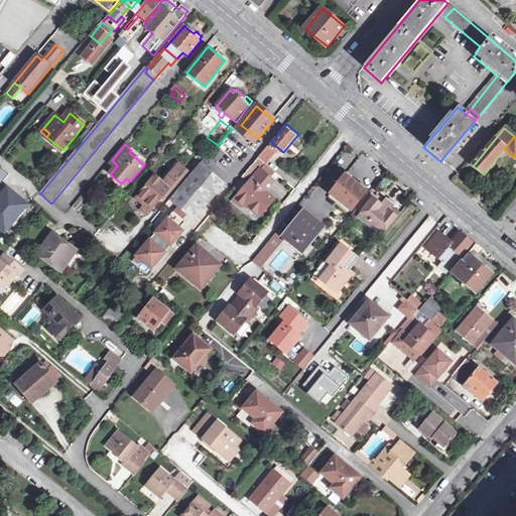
[(277,151),(268,144),(260,156),(268,162),(277,151)]
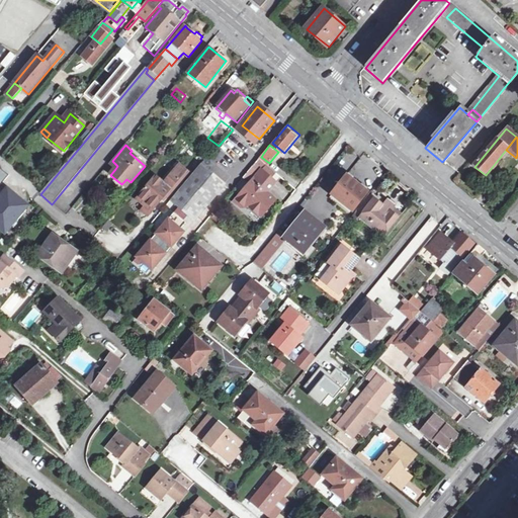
[(269,163),(261,157),(253,165),(258,170),(262,165),(274,175),(278,171),(269,163)]
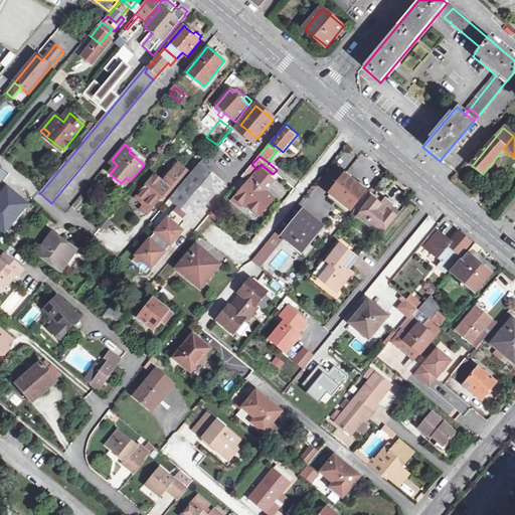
[(191,175),(199,166),(194,161),(186,172),(191,175)]
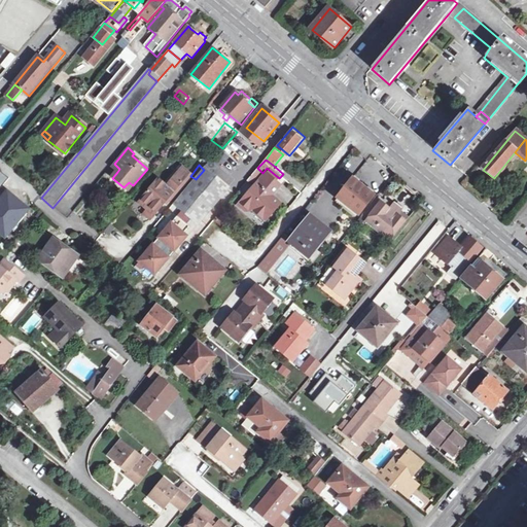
[(267,168),(262,173),(238,203),(247,210),(255,210),(268,220),(285,201),(276,194),(284,182),(279,178),(267,168)]
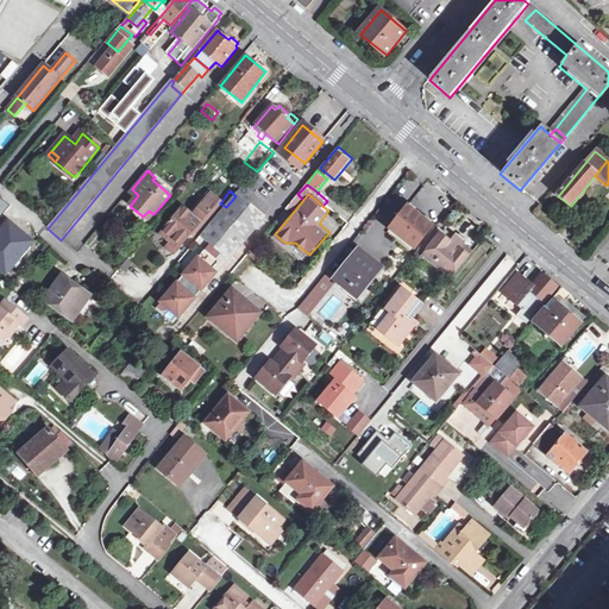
[(265,219),(237,195),(236,196),(226,207),(225,208),(201,237),(231,261),(265,219)]
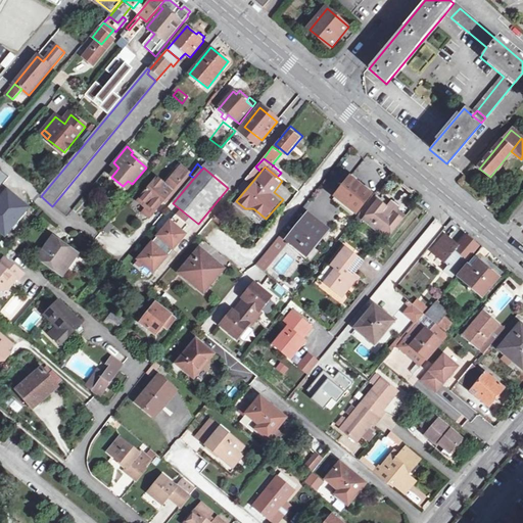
[(165,186),(161,190),(153,183),(137,201),(145,209),(148,206),(155,212),(168,198),(173,203),(193,179),(181,169),(165,186)]
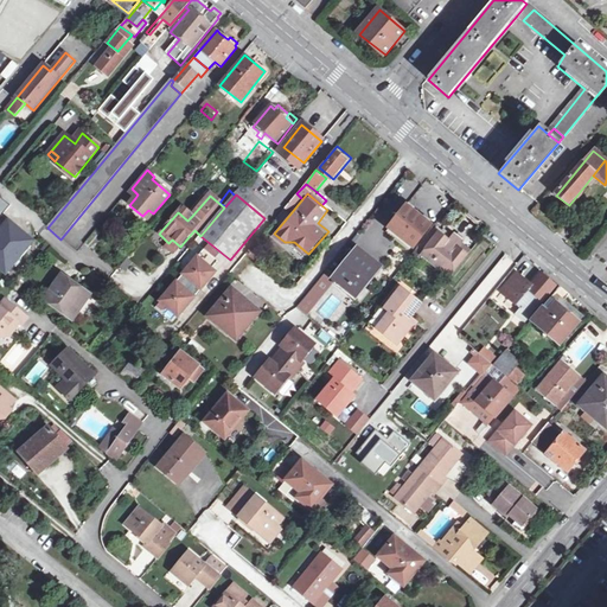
[(435,224),(408,200),(388,229),(402,240),(406,238),(417,247),(434,225),(435,224)]
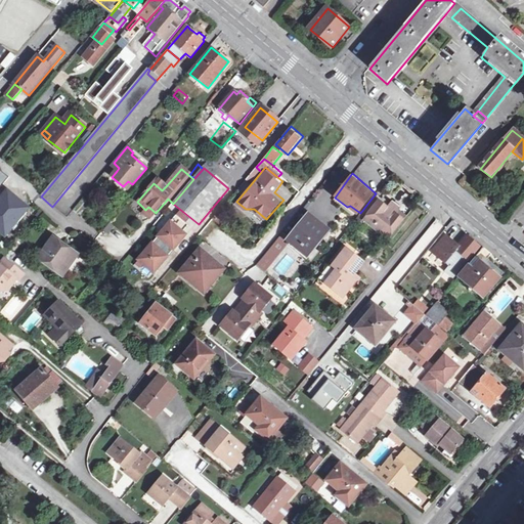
[(158,179),(154,183),(162,190),(166,186),(158,179)]
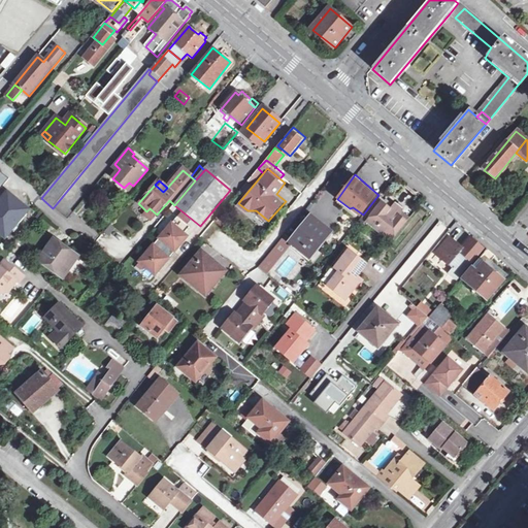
[(129,183),(124,188),(128,192),(133,186),(129,183)]
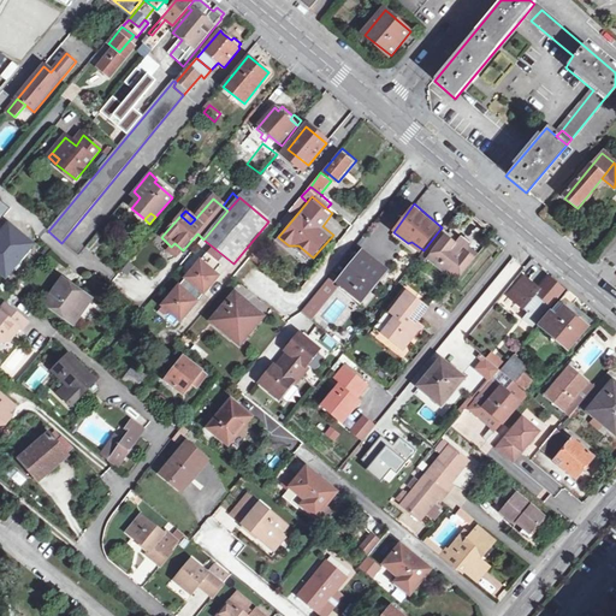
[(446,232),(440,229),(424,250),(430,255),(446,232)]
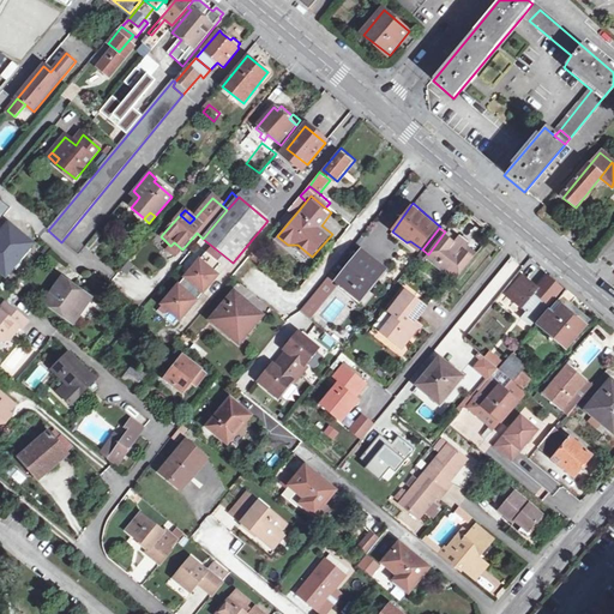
[(457,239),(445,230),(445,232),(428,254),(427,257),(457,280),(476,254),(468,247),(473,241),(462,233),(457,239)]
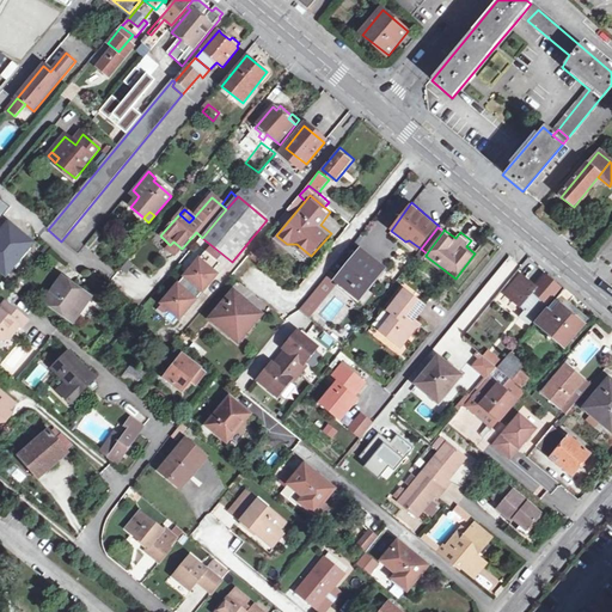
[(173,242),(170,245),(166,249),(175,257),(182,249),(173,242)]
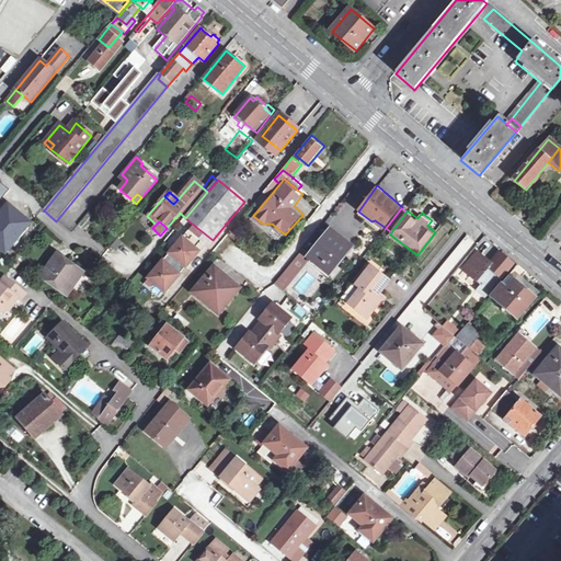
[(249,230),(238,221),(230,231),(241,240),(249,230)]
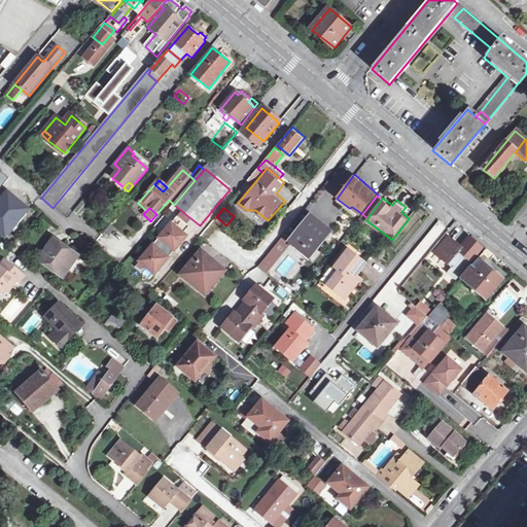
[(335,230),(312,211),(288,240),(311,258),(335,230)]
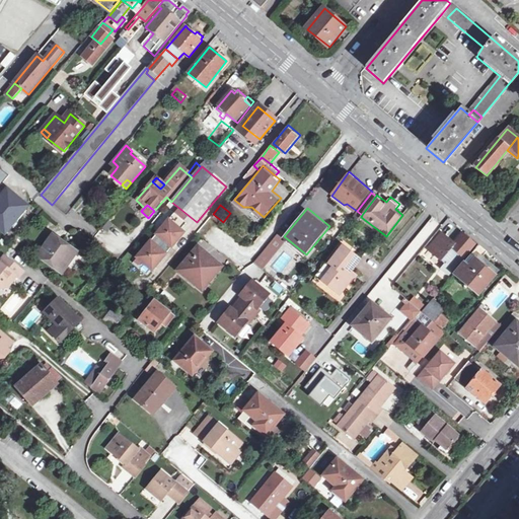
[(134,255),(145,267),(157,276),(179,247),(172,242),(183,229),(169,216),(134,255)]
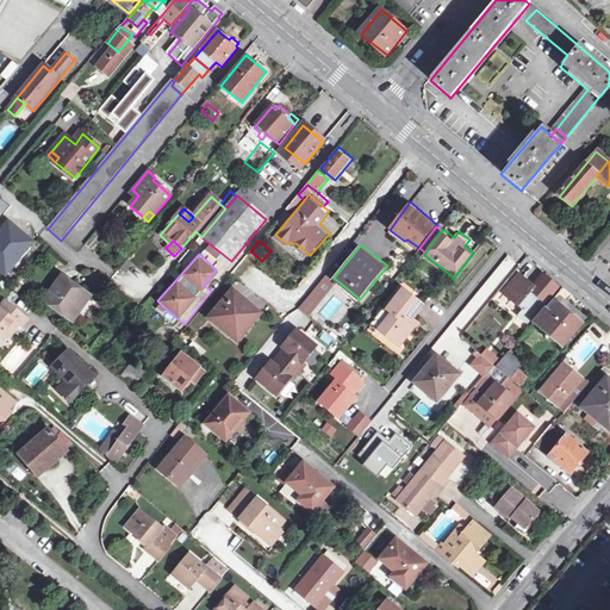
[(230,269),(222,262),(216,269),(203,285),(211,292),(211,291),(230,269)]
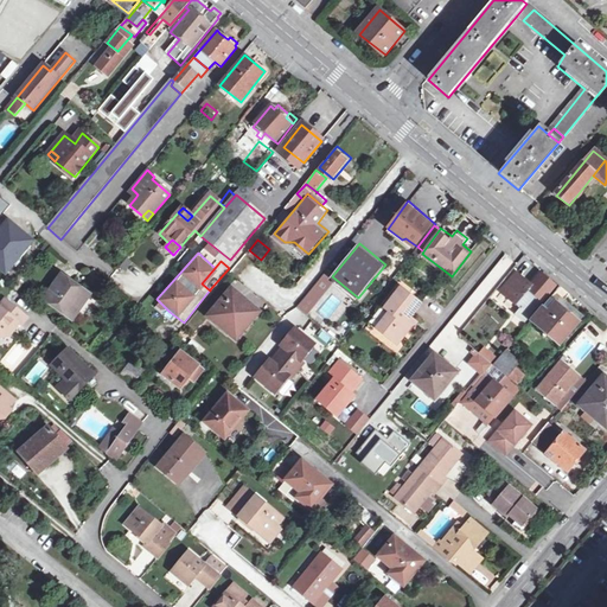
[(503,292),(523,310),(510,324),(517,331),(556,286),(544,275),(532,287),(518,274),(503,292)]
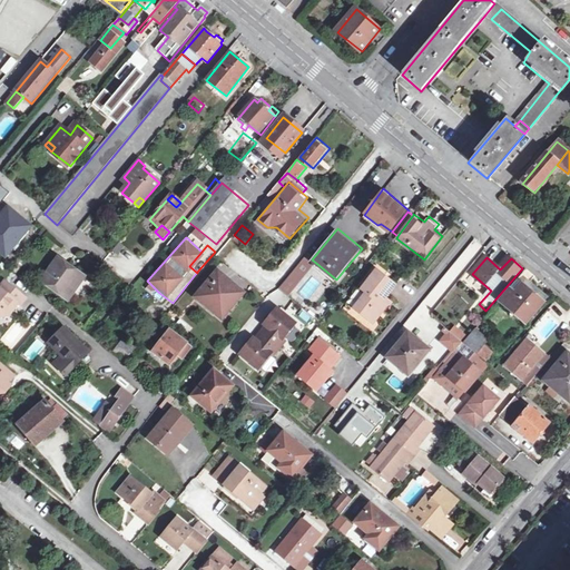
[(66,271),(58,264),(43,282),(53,290),(56,287),(69,297),(84,278),(68,267),(66,271)]
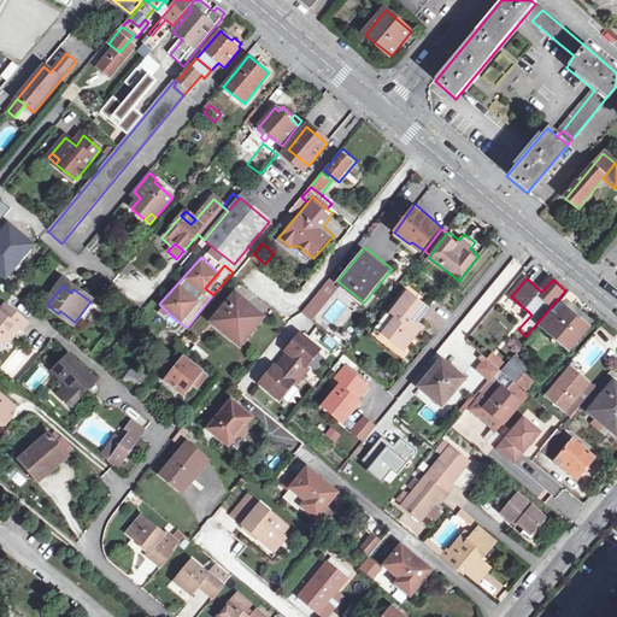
[(269,315),(236,287),(210,319),(242,347),(269,315)]
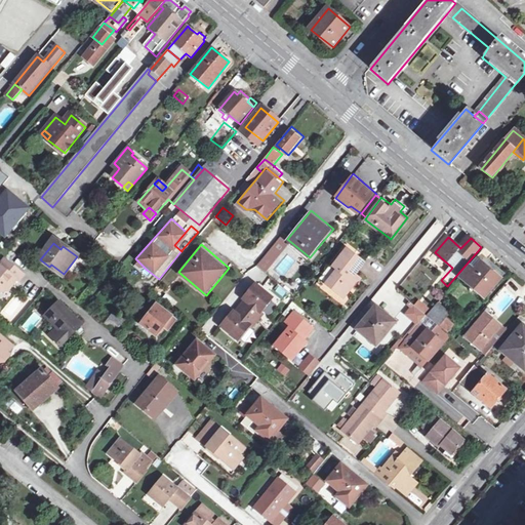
[(368,259),(348,245),(332,265),(336,268),(325,282),(346,297),(356,284),(358,285),(364,277),(359,273),(368,259)]
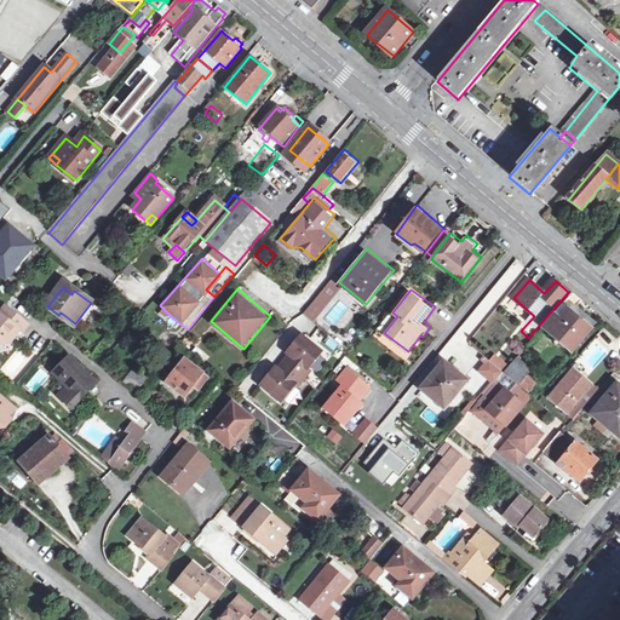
[(333,298),(325,292),(316,304),(325,310),(333,298)]
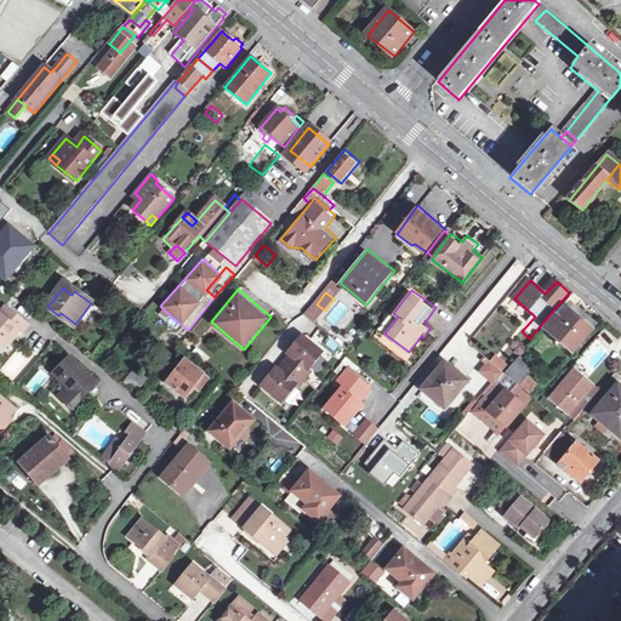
[(577,307),(582,301),(574,294),(545,329),(574,353),(598,325),(590,318),(587,320),(577,312),(580,309),(577,307)]
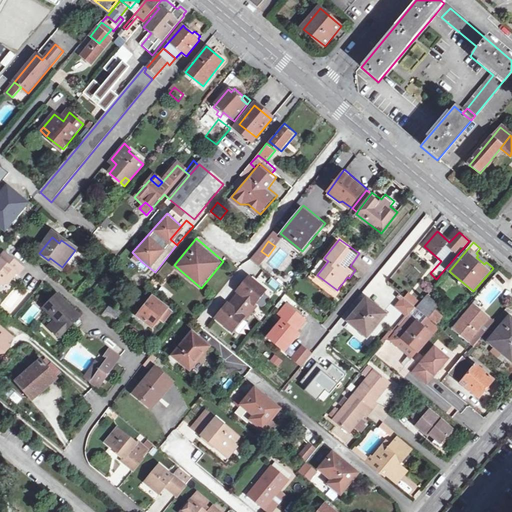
[(21,269),(2,253),(0,256),(0,285),(5,285),(14,274),(16,275),(21,269)]
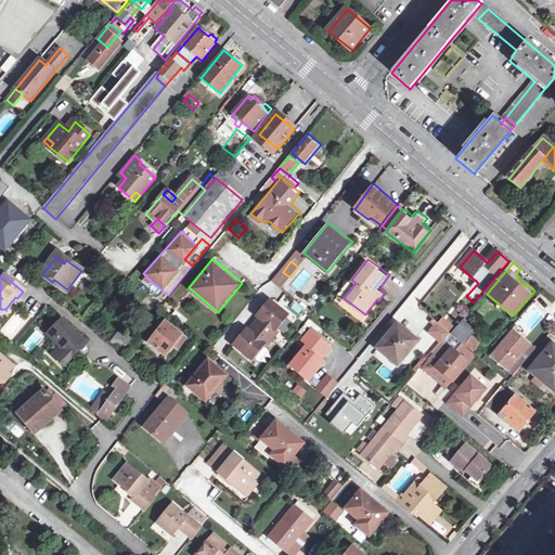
[(52,282),(66,292),(67,289),(54,280),(52,282)]
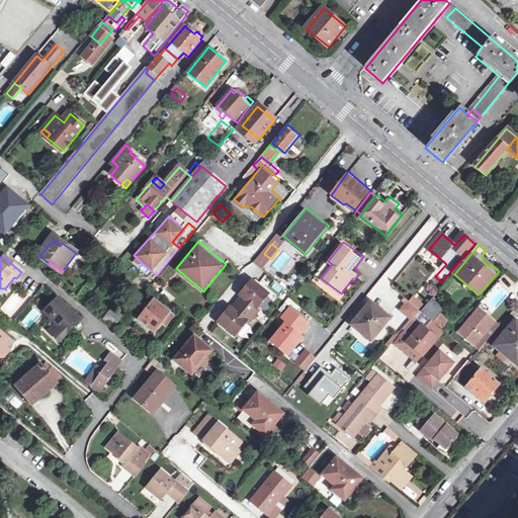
[(272,291),(253,276),(239,293),(241,294),(233,305),(232,303),(218,321),(237,336),(249,321),(251,323),(263,308),(261,307),(272,291)]
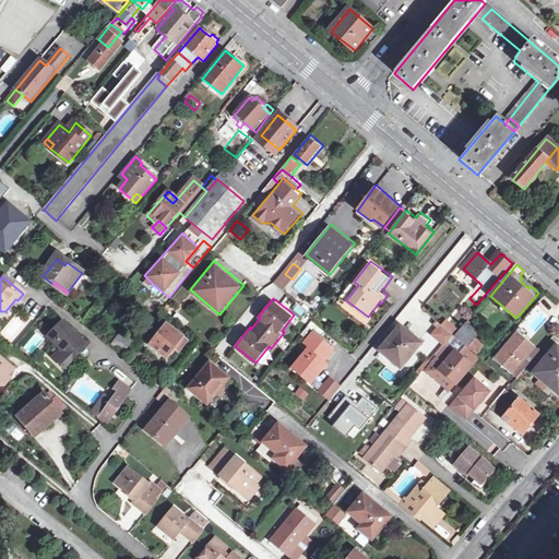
[(187,334),(168,320),(150,343),(169,358),(176,348),(180,352),(191,339),(187,335),(187,334)]
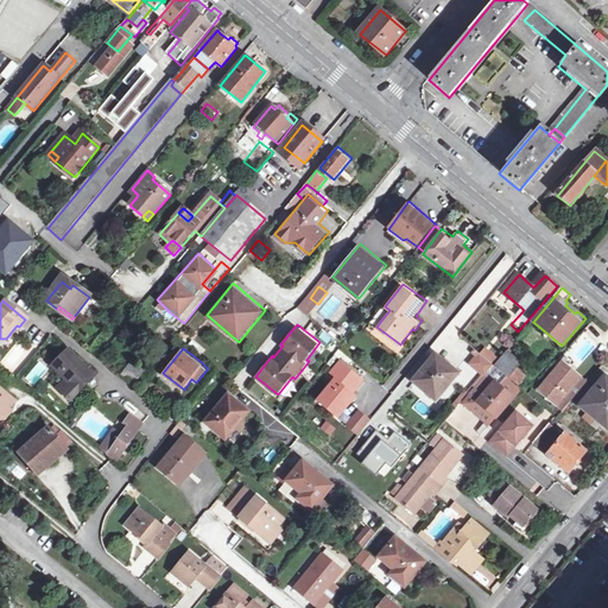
[(93,375),(67,353),(52,368),(77,393),(93,375)]
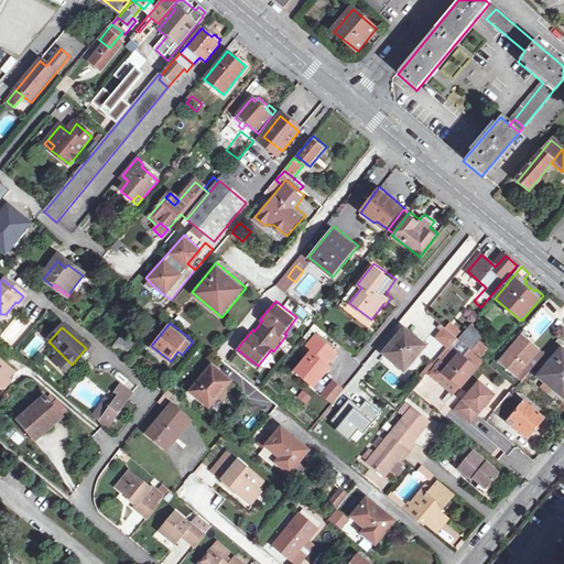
[(461,340),(481,358),(488,349),(479,343),(484,338),(470,327),(461,340)]
